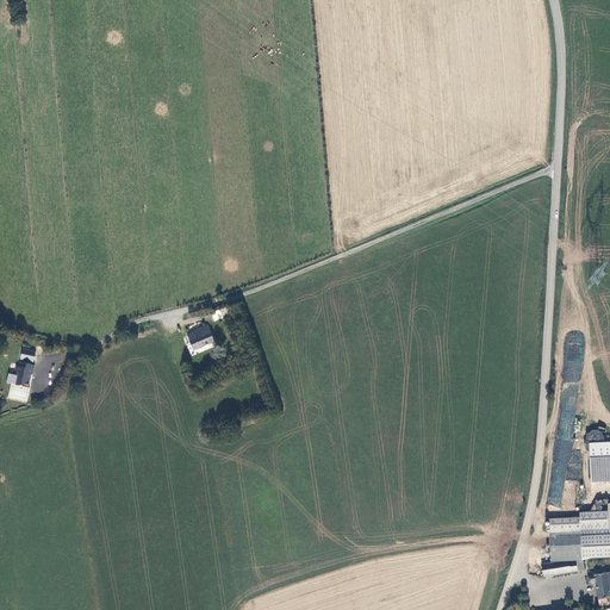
[(216,316),(217,321),(219,325),(229,322),(226,317),(229,317),(228,313),(229,312),(229,311),(226,305),(211,311),(213,317),(216,316)]
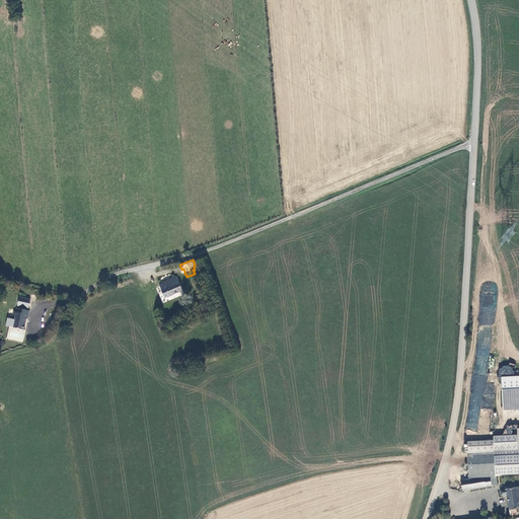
[(181,280),(182,282),(188,280),(187,277),(184,273),(179,275),(181,280)]
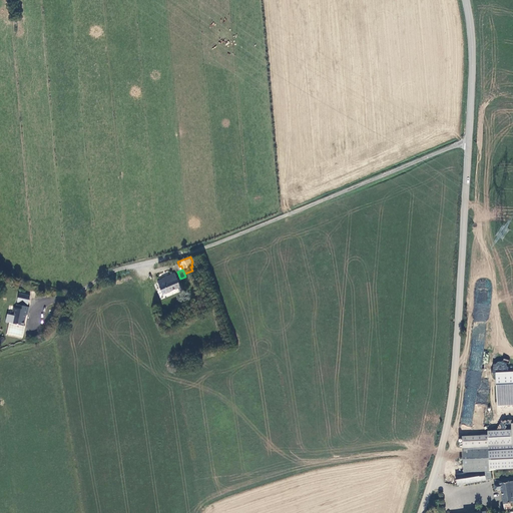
[(182,286),(180,279),(179,277),(176,278),(174,273),(160,279),(165,293),(182,286)]
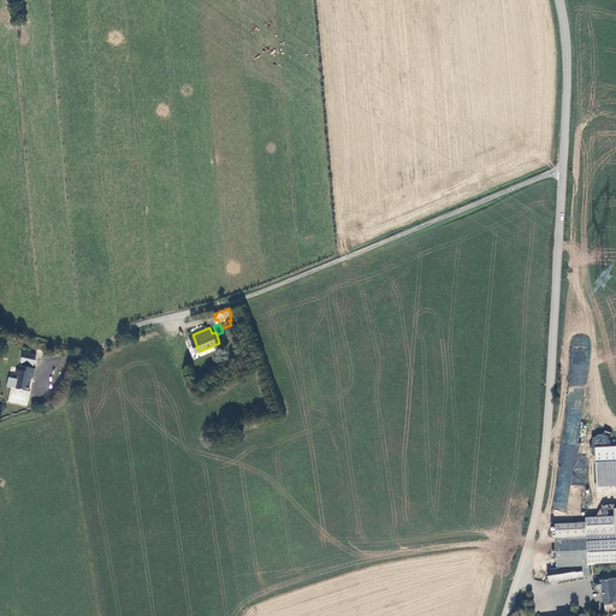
[(226,341),(223,332),(217,335),(219,343),(226,341)]
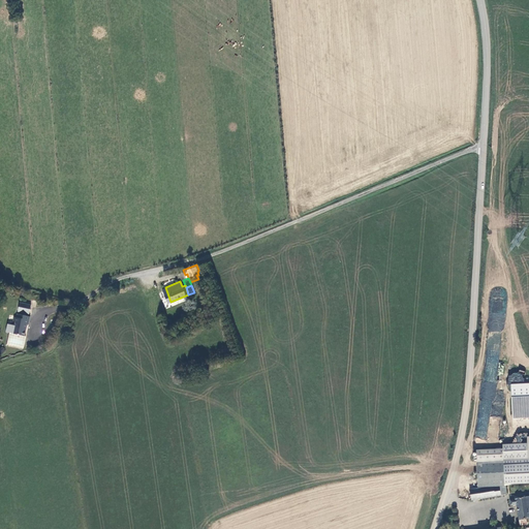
[(16,321),(13,334),(25,336),(27,323),(29,324),(30,316),(25,315),(26,312),(29,313),(31,305),(20,302),(18,311),(24,312),(24,315),(18,313),(17,317),(14,317),(13,321),(16,321)]
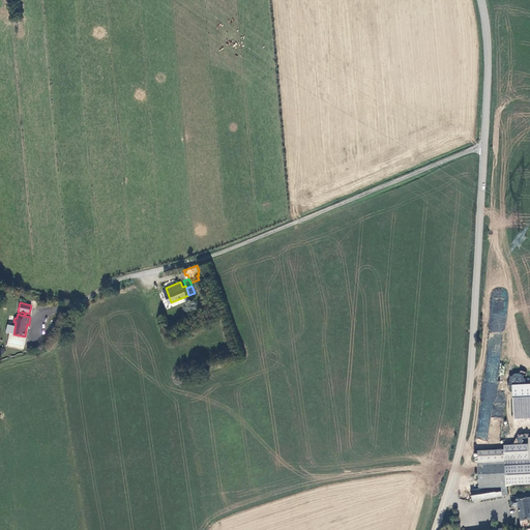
[(529,384),(512,385),(514,419),(529,418),(529,384)]
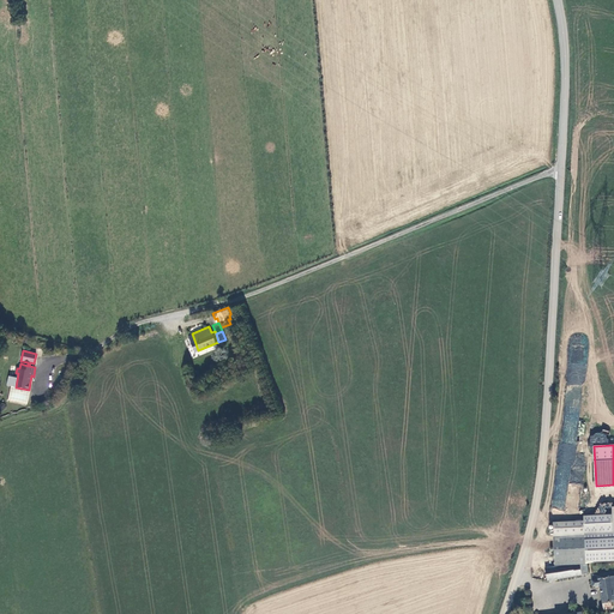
[(594,563),(613,561),(613,534),(613,516),(584,516),(583,521),(554,522),(559,566),(577,563),(578,565),(585,564),(587,575),(594,573),(593,564),(594,563)]
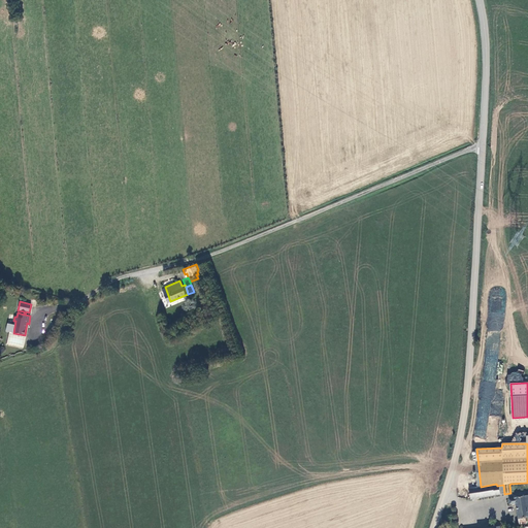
[(472,489),(474,499),(504,494),(503,485),(497,486),(496,484),(481,487),(474,488),(472,489)]
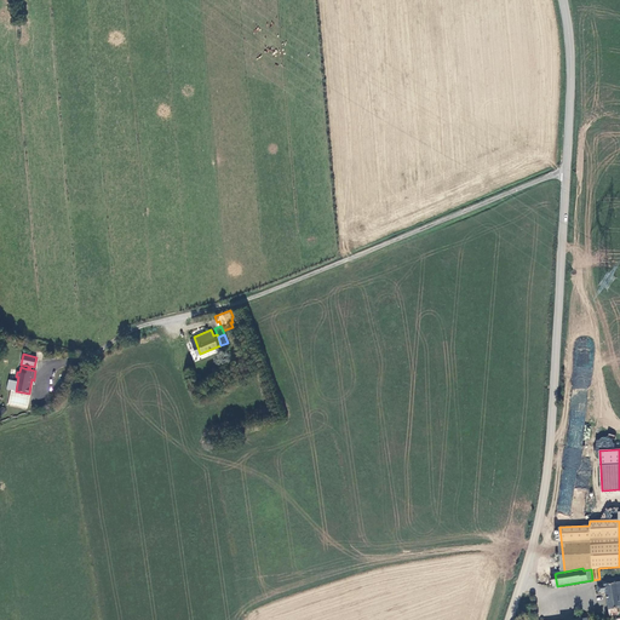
[(619,581),(603,585),(608,609),(619,607),(619,581)]
